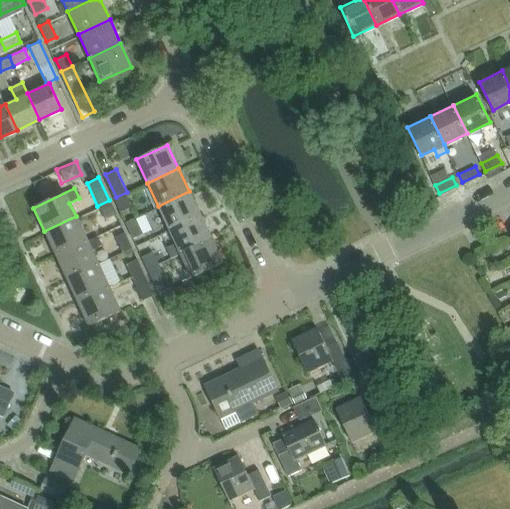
[(169,229),(200,215),(189,191),(158,206),(169,229)]
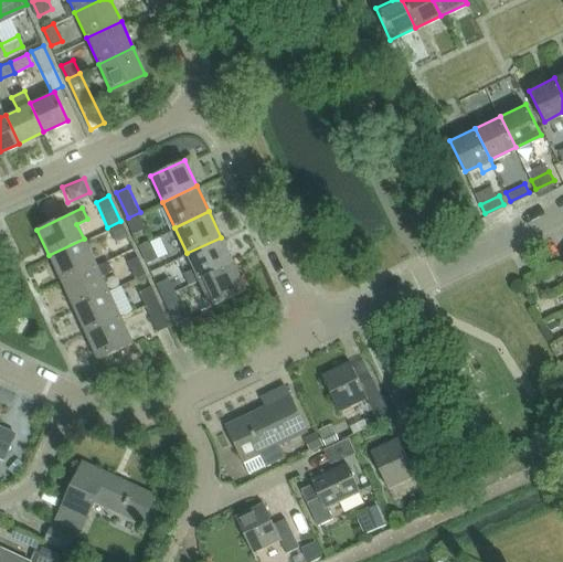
[(140,212),(128,218),(135,232),(147,226),(140,212)]
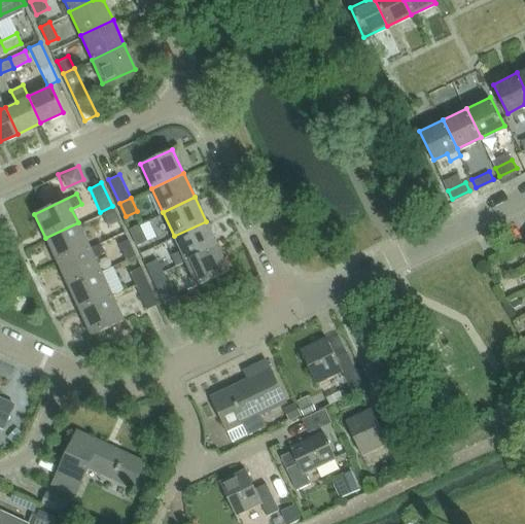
[(118,220),(112,206),(100,212),(107,225),(118,220)]
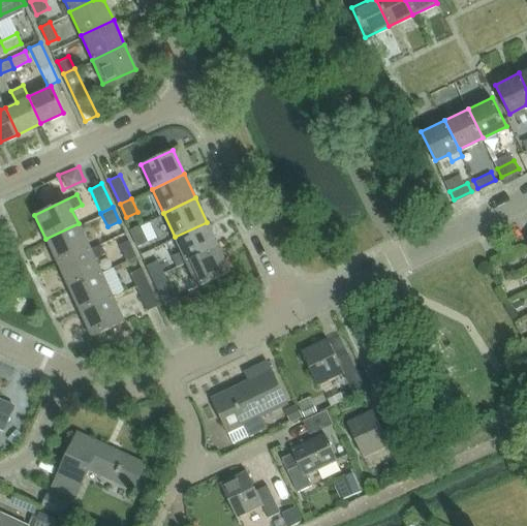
[(176,265),(185,260),(217,245),(207,222),(175,237),(181,249),(171,254),(176,265)]
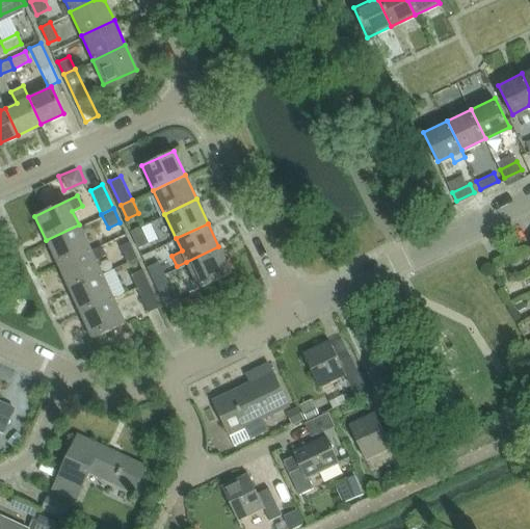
[(46,240),(57,264),(90,248),(79,225),(46,240)]
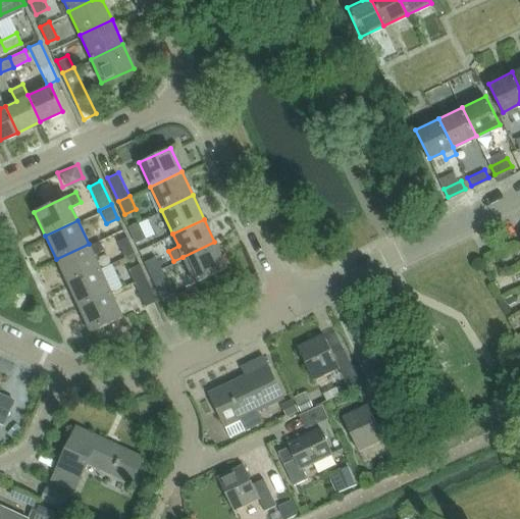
[(128,225),(137,242),(147,237),(139,220),(128,225)]
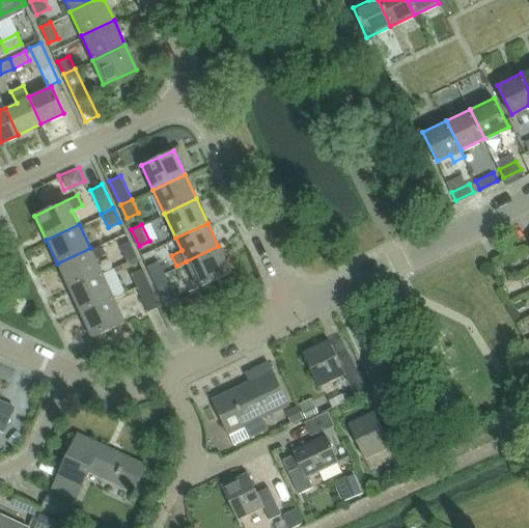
[(127,261),(136,257),(129,241),(118,246),(127,261)]
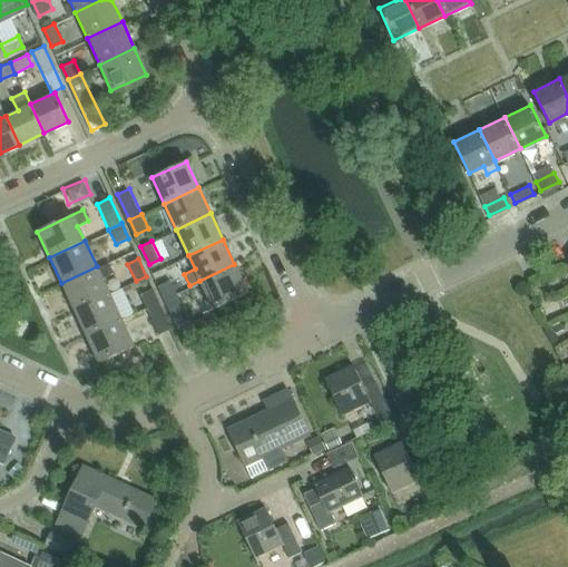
[(107,262),(97,266),(61,283),(74,309),(108,292),(103,280),(113,274),(107,262)]
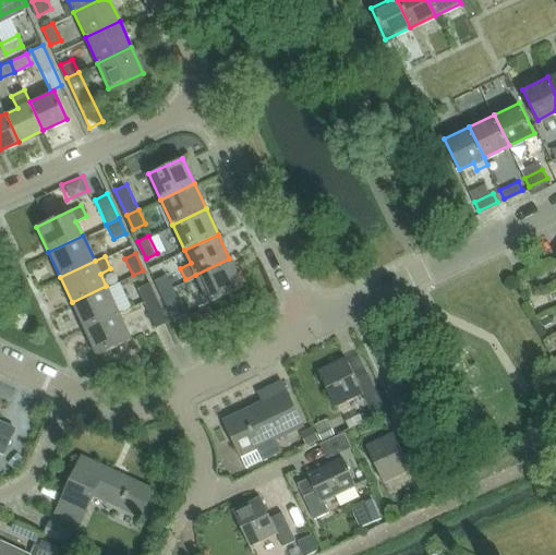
[(241,285),(229,258),(195,275),(207,300),(241,285)]
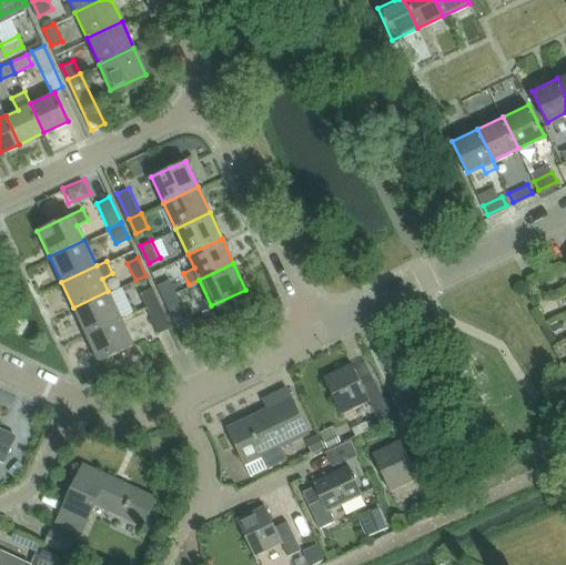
[(178,290),(171,278),(159,284),(164,295),(178,290)]
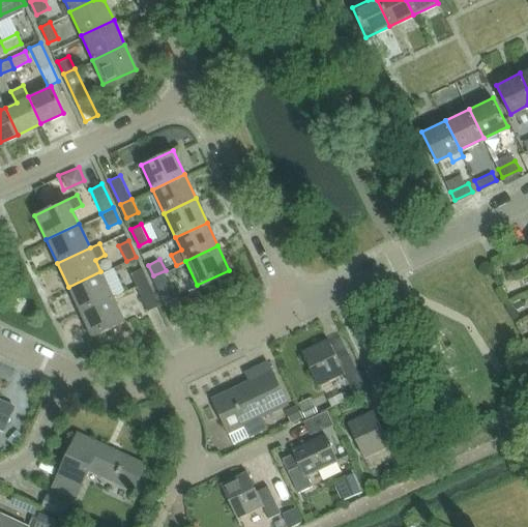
[(128,273),(135,285),(146,280),(141,268),(128,273)]
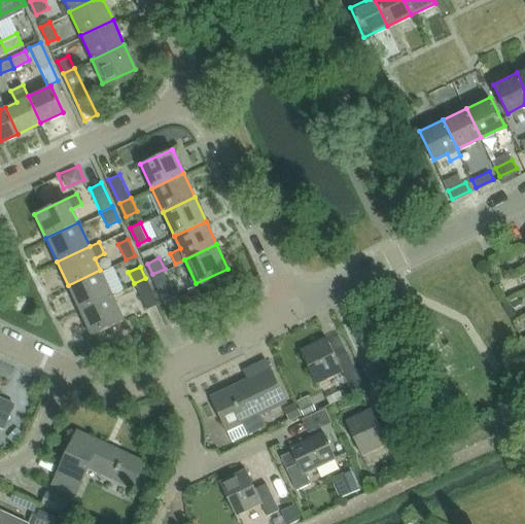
[(176,294),(165,269),(152,274),(165,300),(176,294)]
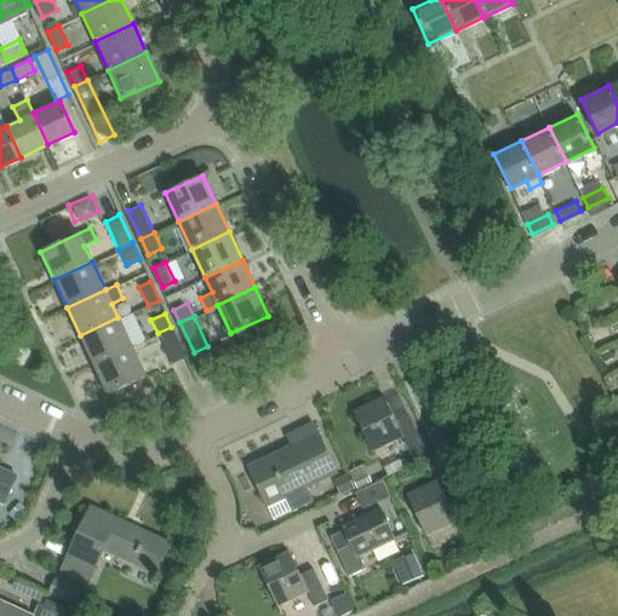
[(92,363),(131,345),(118,317),(80,335),(92,363)]
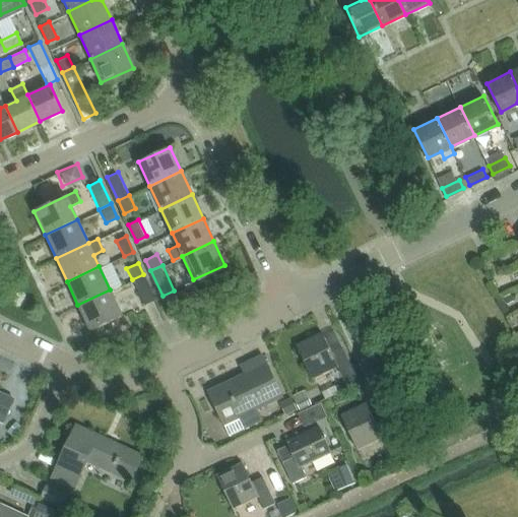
[(155,300),(143,274),(132,279),(144,305),(155,300)]
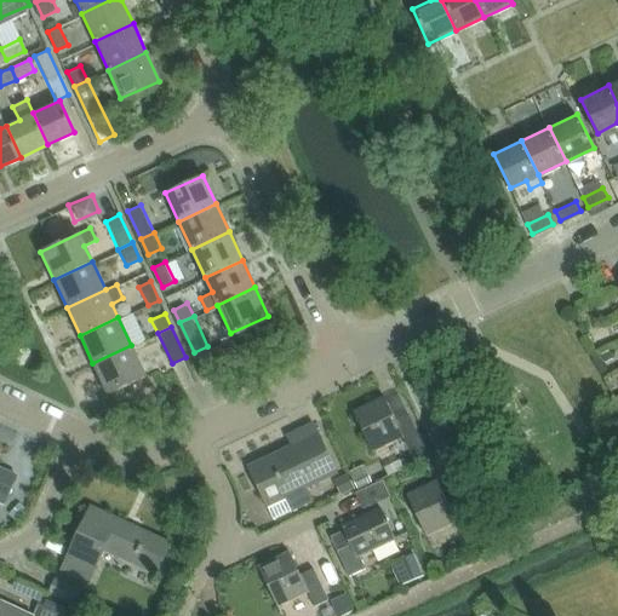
[(222,340),(209,346),(216,362),(228,356),(222,340)]
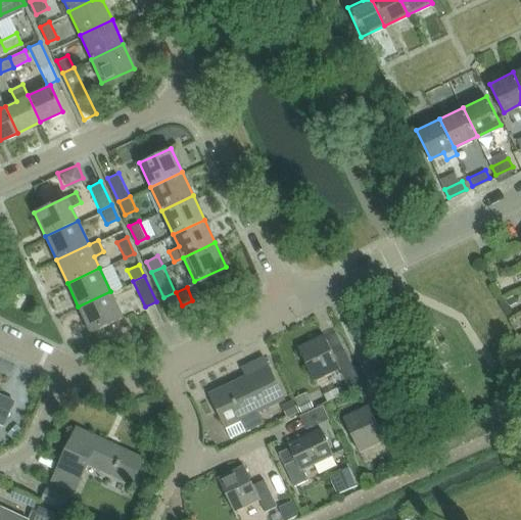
[(110,291),(78,306),(89,330),(122,315),(110,291)]
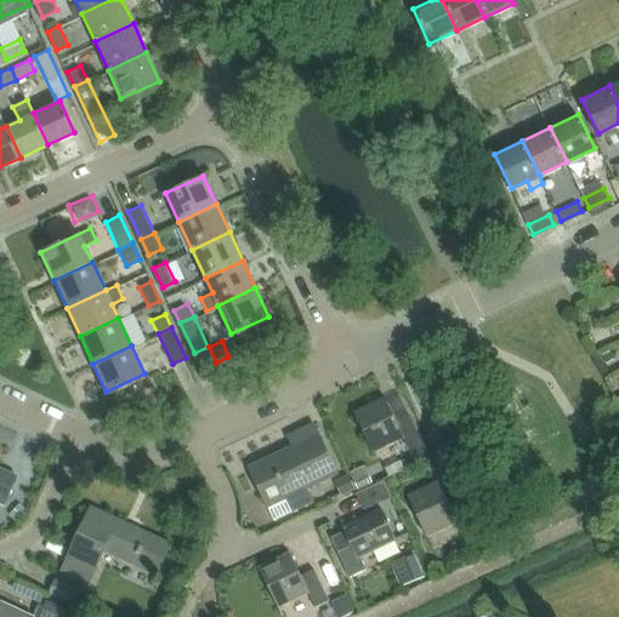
[(412,455),(425,449),(409,413),(396,420),(384,395),(353,410),(373,450),(402,435),(412,455)]
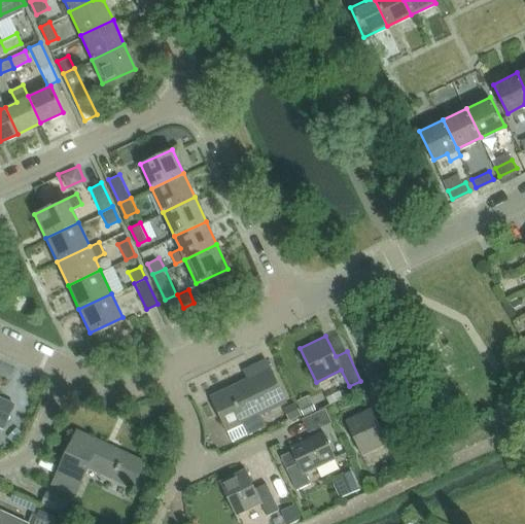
[(265,426),(258,414),(286,400),(266,357),(250,364),(254,374),(210,394),(233,441),(265,426)]
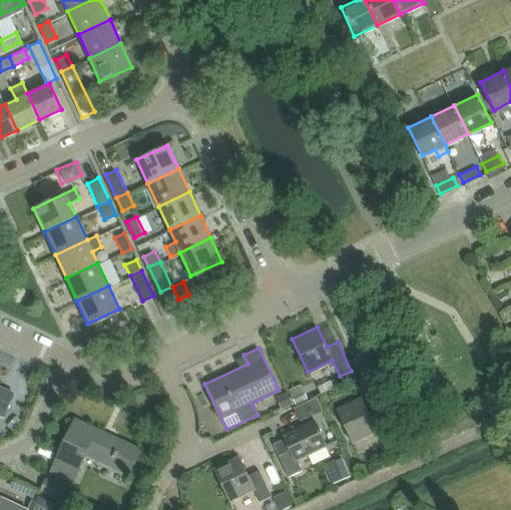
[(305,398),(299,384),(288,389),(294,403),(305,398)]
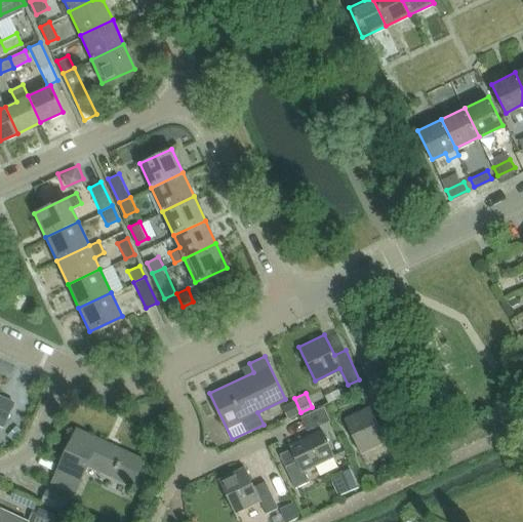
[(0,424),(11,400),(0,394),(0,424)]
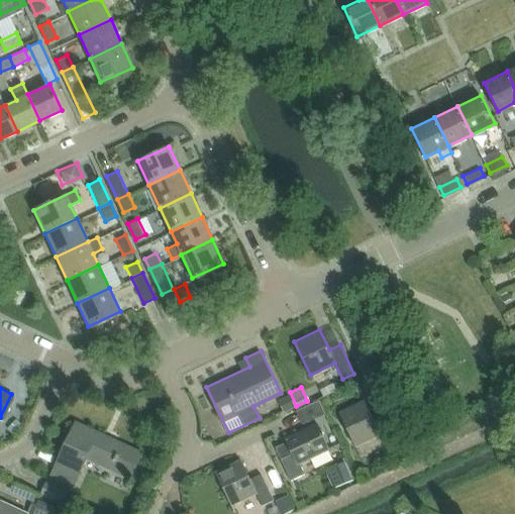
[(288,394),(277,400),(283,412),(294,407),(288,394)]
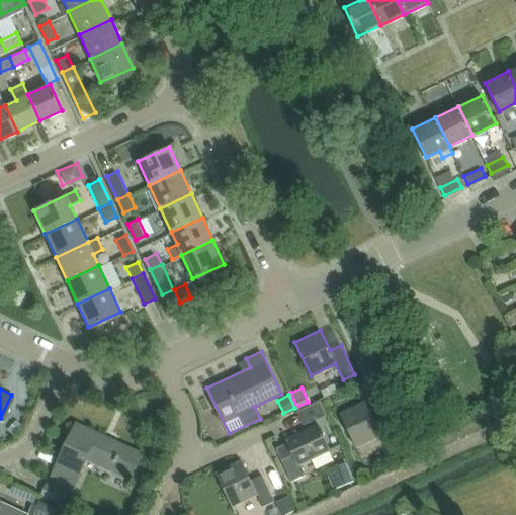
[(388,450),(400,445),(384,414),(373,419),(364,401),(339,413),(355,446),(379,434),(388,450)]
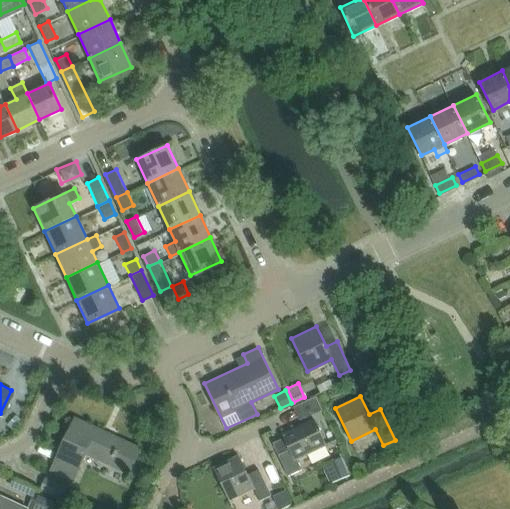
[(14,414),(5,424),(12,430),(21,421),(14,414)]
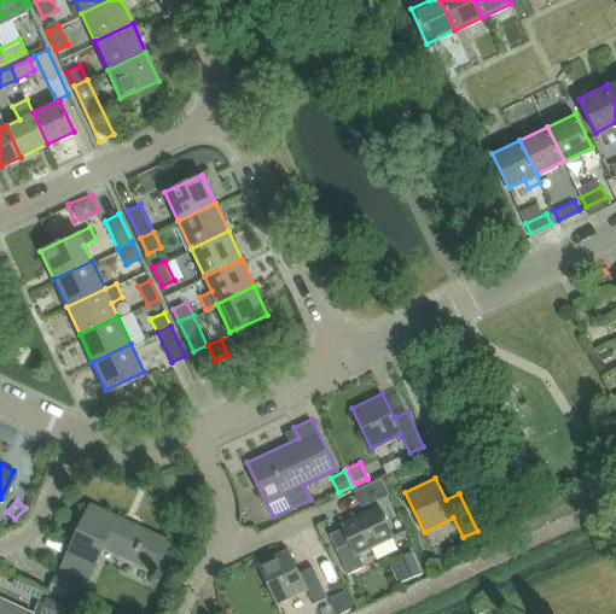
[(155,566),(168,539),(89,503),(60,563),(86,576),(102,542),(155,566)]
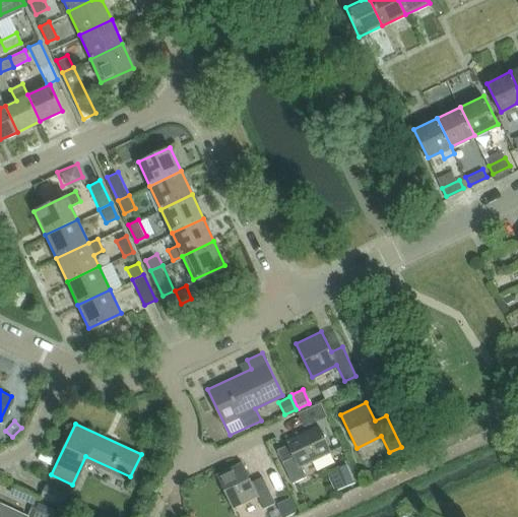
[(276,449),(281,461),(292,482),(306,475),(301,465),(331,451),(319,426),(285,441),(287,444),(276,449)]
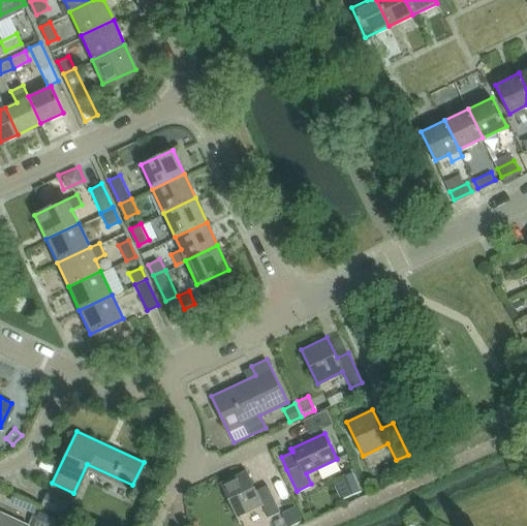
[(360,489),(350,469),(331,480),(340,498),(360,489)]
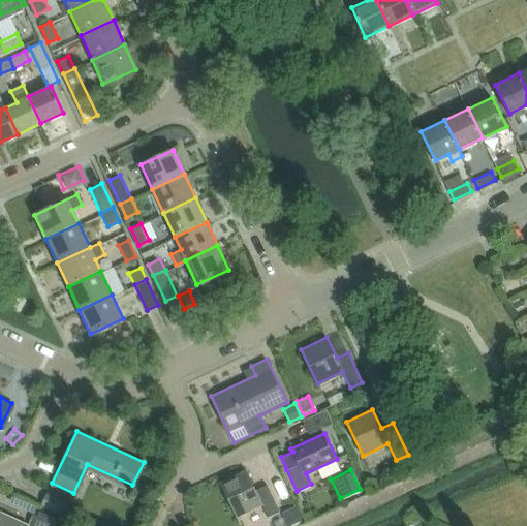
[(268,517),(279,512),(267,485),(255,490),(246,470),(221,483),(236,517),(261,504),(268,517)]
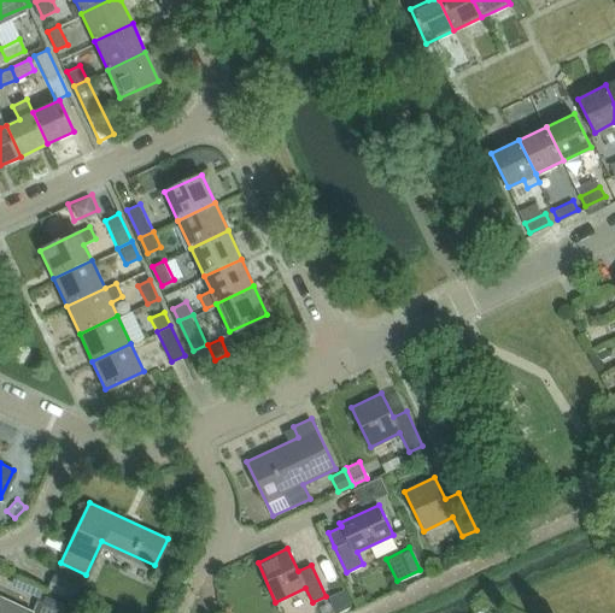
[(76,582),(52,571),(45,587),(69,597),(76,582)]
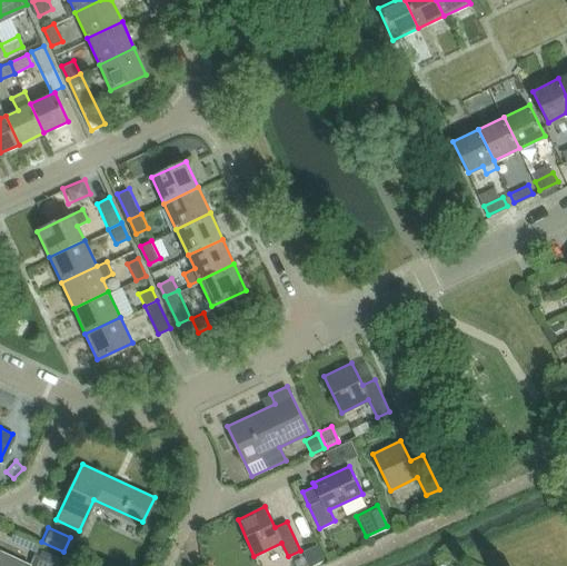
[(316,544),(301,550),(308,565),(322,559),(316,544)]
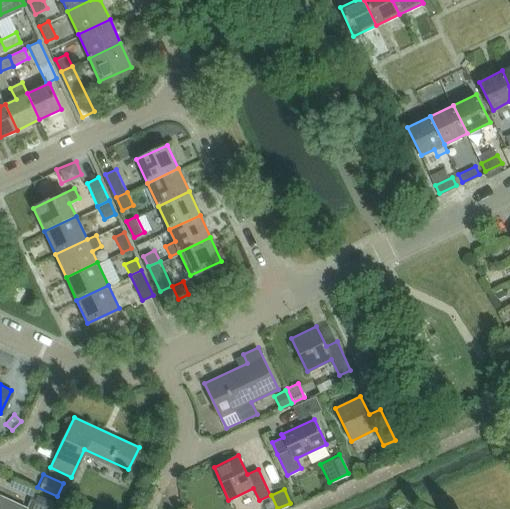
[(33,490),(25,508),(27,508),(50,508),(55,500),(33,490)]
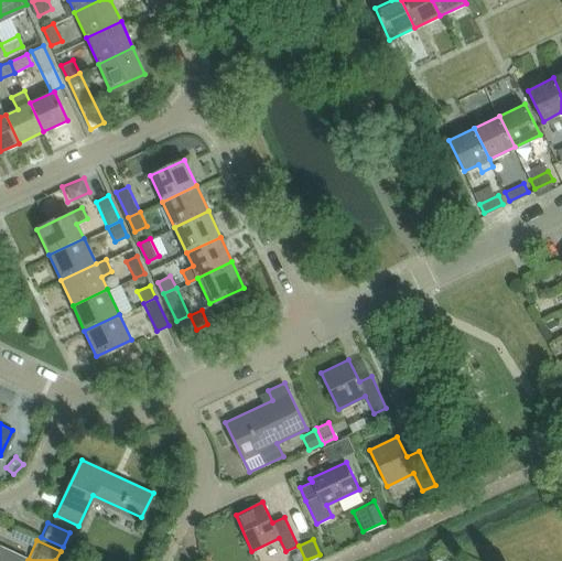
[(23,560),(25,558),(0,546),(0,560),(23,560)]
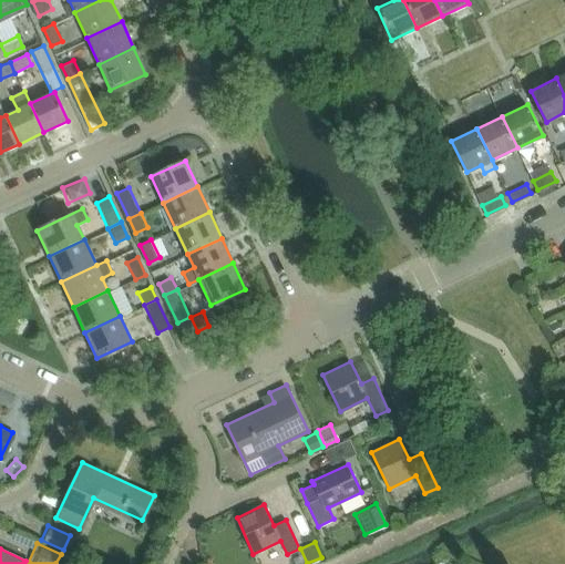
[(302,563),(307,563),(302,553),(291,557),(294,563),(302,563)]
